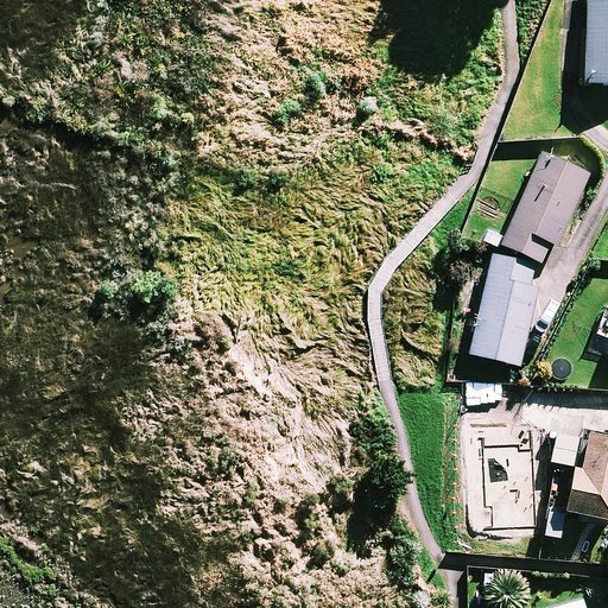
[(607,0),(586,0),(583,83),(607,83),(607,0)]
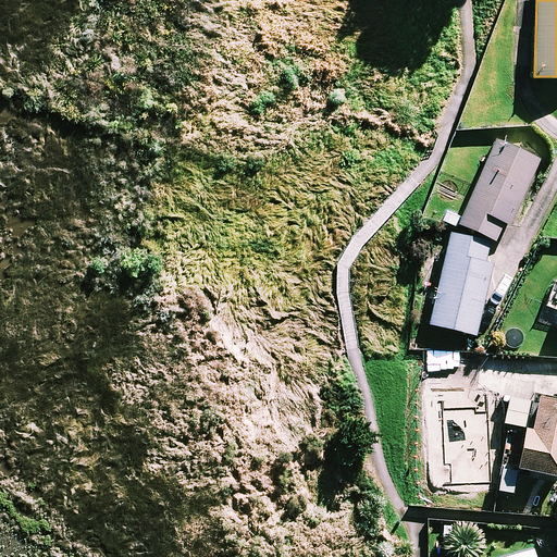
[(540,159),(496,140),(459,224),(495,239),(503,222),(510,225),(540,159)]
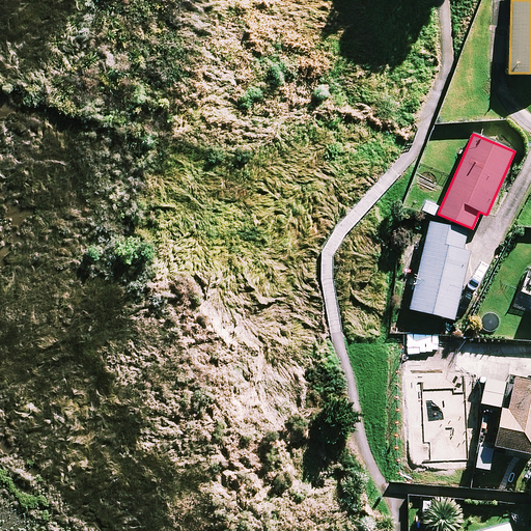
[(467,231),(429,222),(410,309),(454,318),(469,253),(462,252),(467,231)]
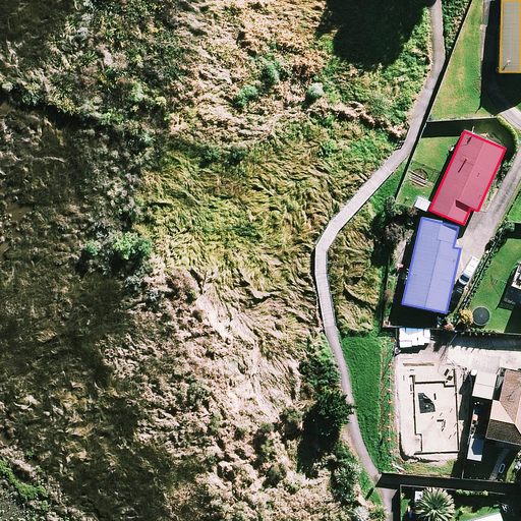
[(520,267),(512,287),(520,289),(520,267)]
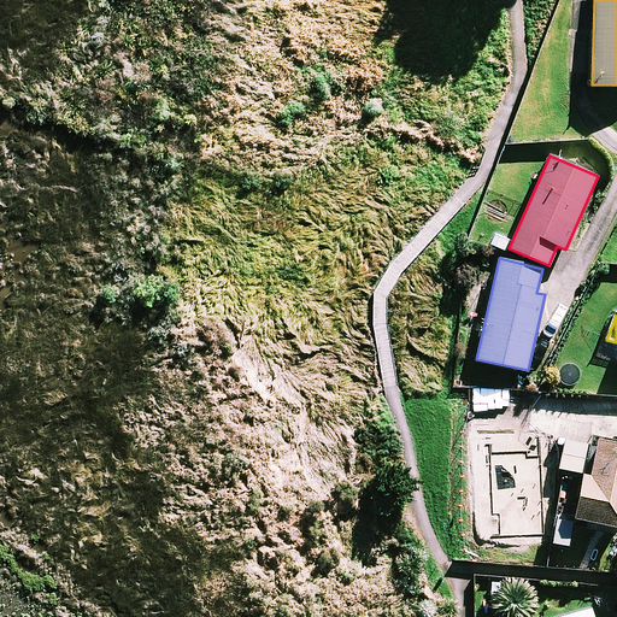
[(616,441),(595,438),(588,475),(580,474),(571,517),(616,526),(616,441)]
